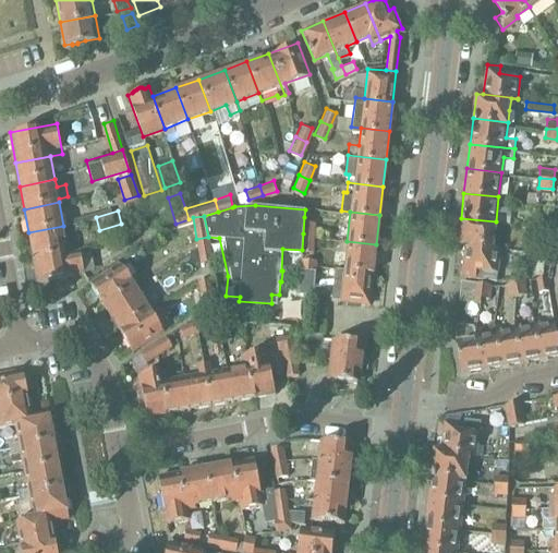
[(535,216),(534,226),(547,228),(548,217),(535,216)]
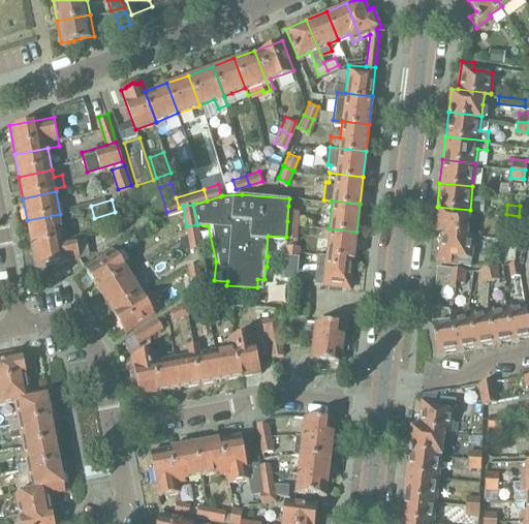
[(300,207),(288,206),(287,221),(298,222),(300,207)]
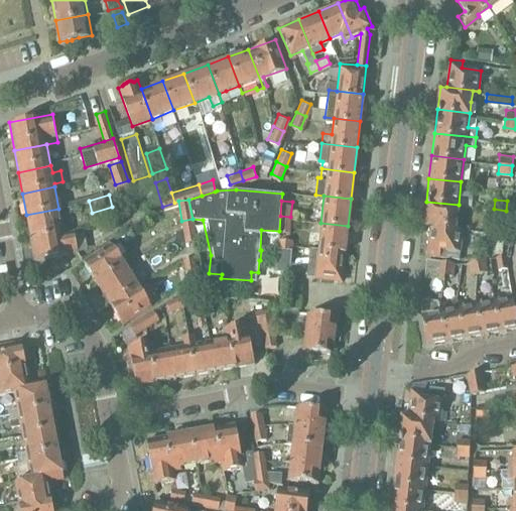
[(456,228),(459,205),(426,202),(423,224),(429,225),(456,228)]
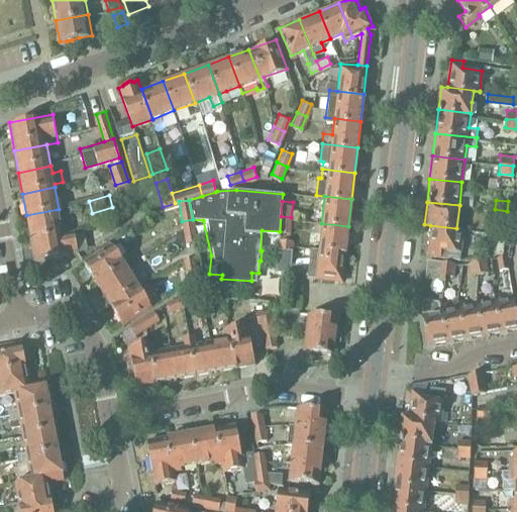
[(26,215),(30,236),(75,228),(74,218),(62,222),(59,209),(26,215)]
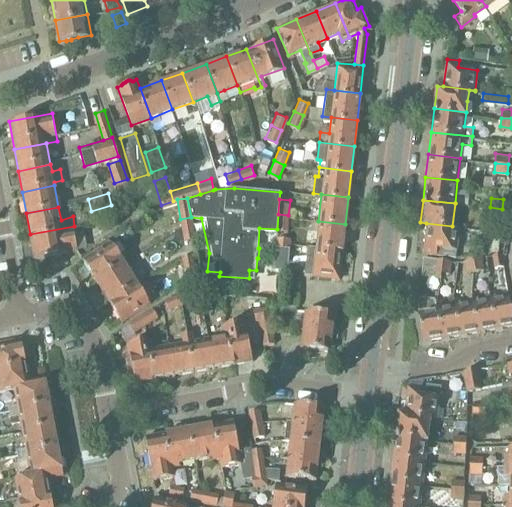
[(502,209),(490,207),(489,217),(501,218),(502,209)]
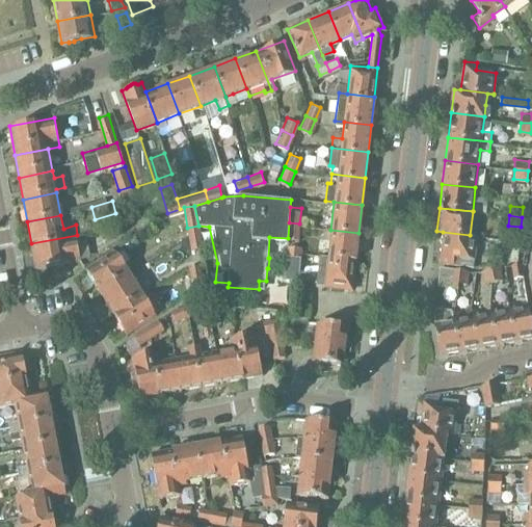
[(299,224),(289,222),(288,238),(298,239),(299,224)]
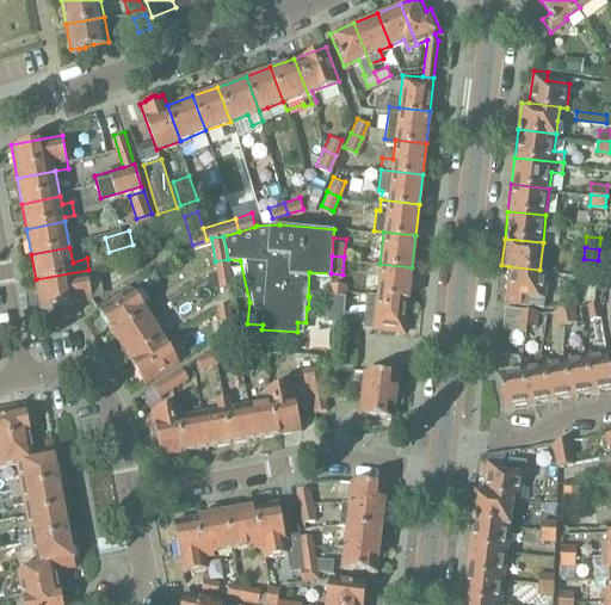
[(232,282),(228,259),(215,261),(218,284),(232,282)]
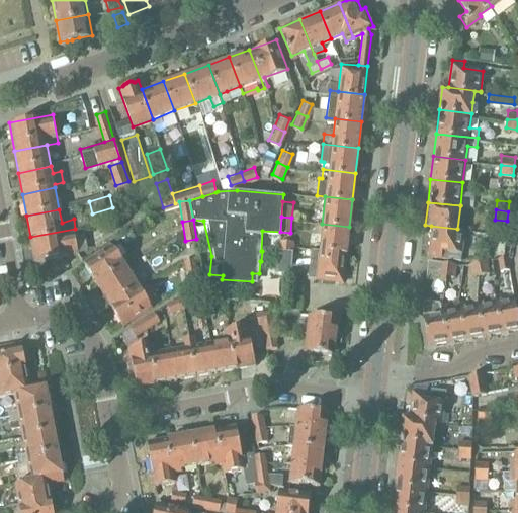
[(322,224),(319,248),(346,250),(349,227),(322,224)]
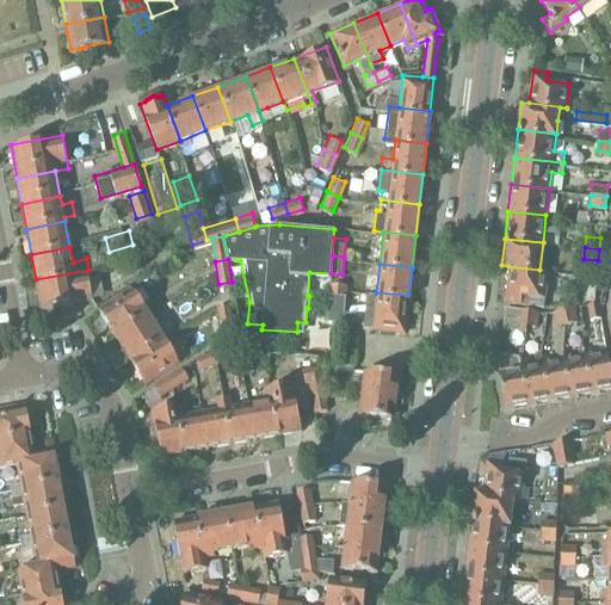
[(547,271),(539,270),(508,266),(505,300),(543,303),(547,271)]
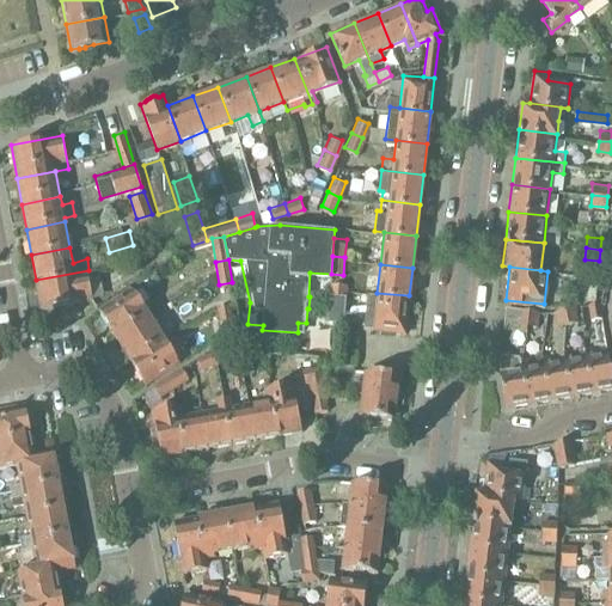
[(89,271),(89,270),(36,280),(41,306),(92,295),(87,273),(89,271)]
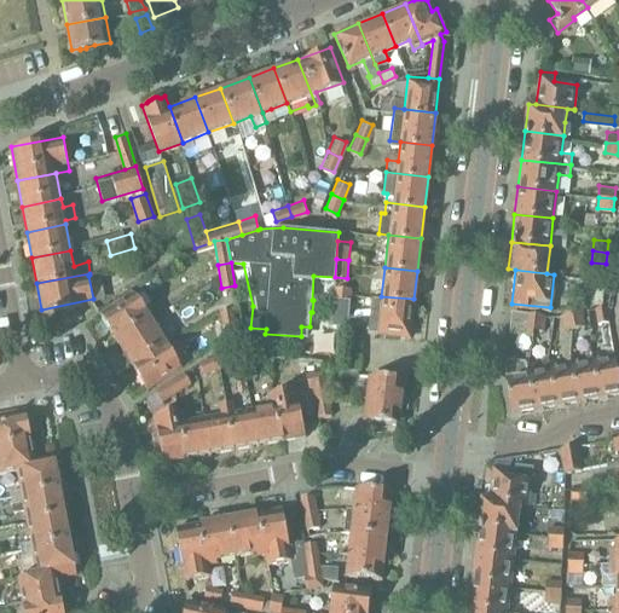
[(605,279),(591,278),(590,302),(601,301),(605,279)]
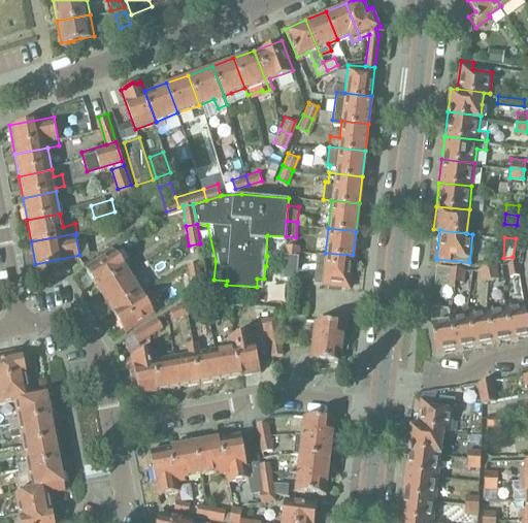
[(300,244),(286,243),(282,278),(296,279),(300,244)]
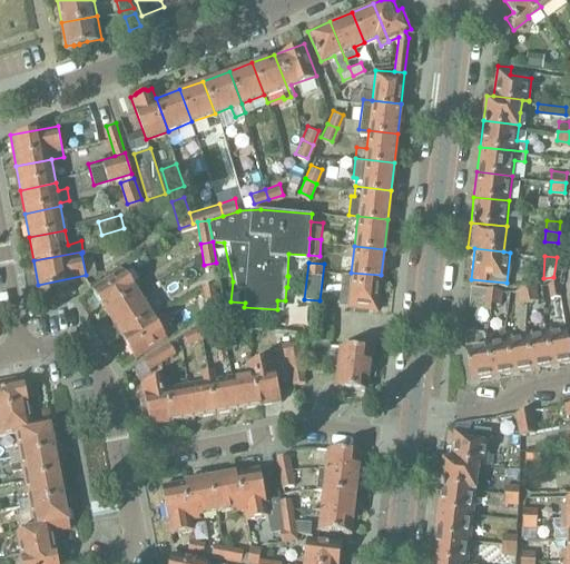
[(138,289),(125,267),(92,286),(107,309),(138,289)]
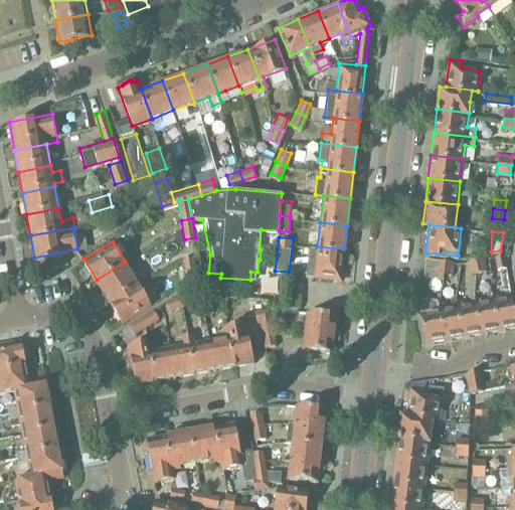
[(341,278),(344,248),(317,246),(309,245),(306,275),(341,278)]
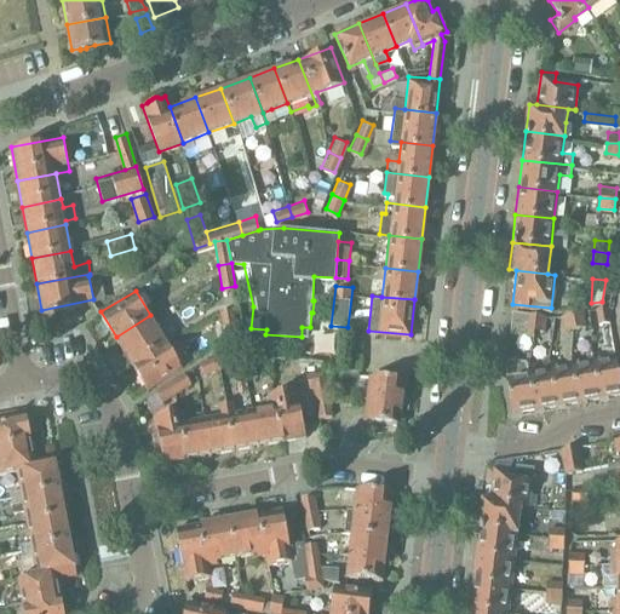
[(598,321),(609,320),(607,304),(596,307),(598,321)]
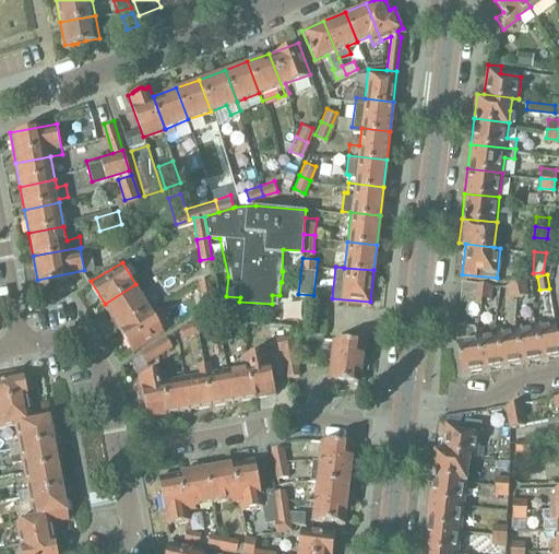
[(207,275),(198,278),(200,292),(211,291),(207,275)]
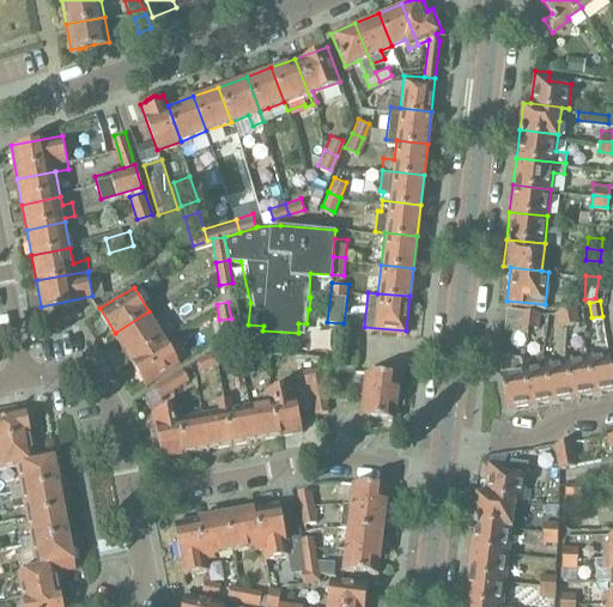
[(527,329),(528,323),(529,308),(507,305),(504,327),(527,329)]
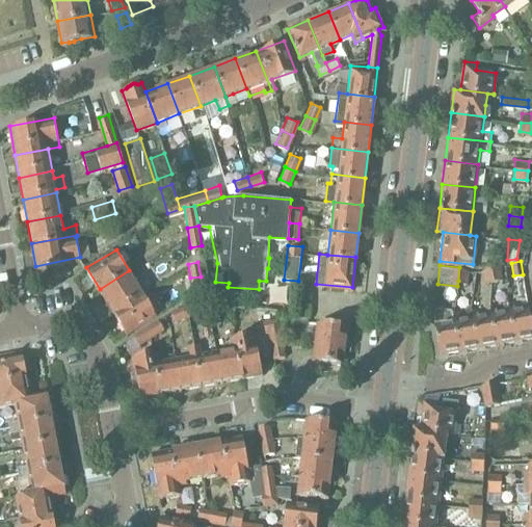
[(502,279),(499,265),(490,266),(493,280),(502,279)]
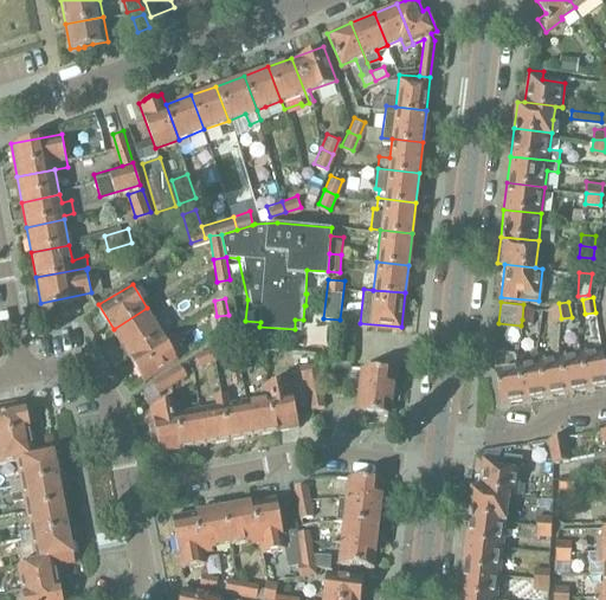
[(561,318),(559,303),(548,305),(552,321),(561,318)]
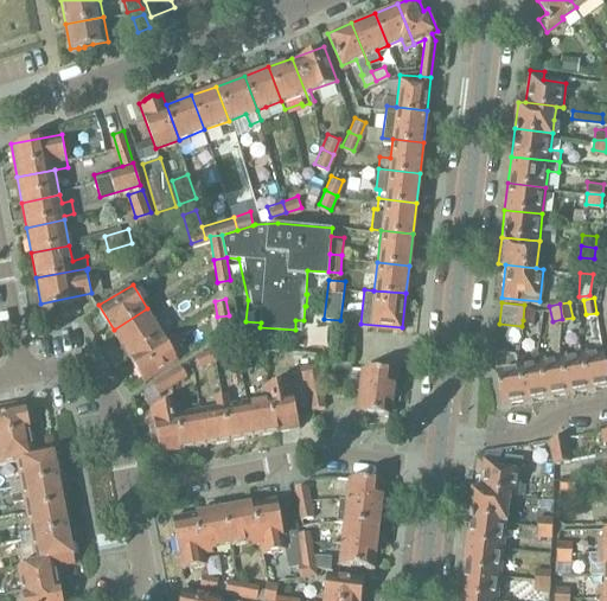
[(531,321),(534,306),(524,305),(523,320),(531,321)]
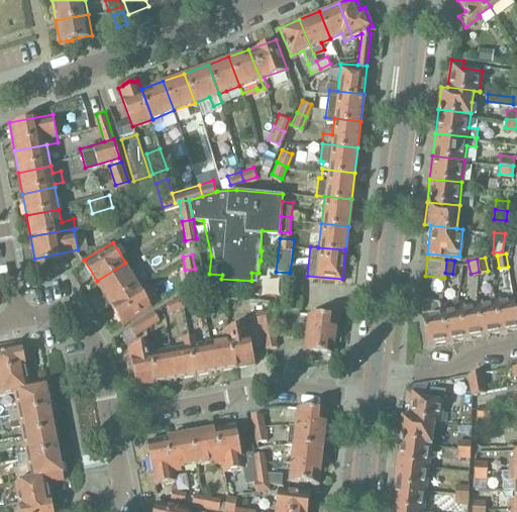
[(138,284),(125,263),(97,281),(110,302),(138,284)]
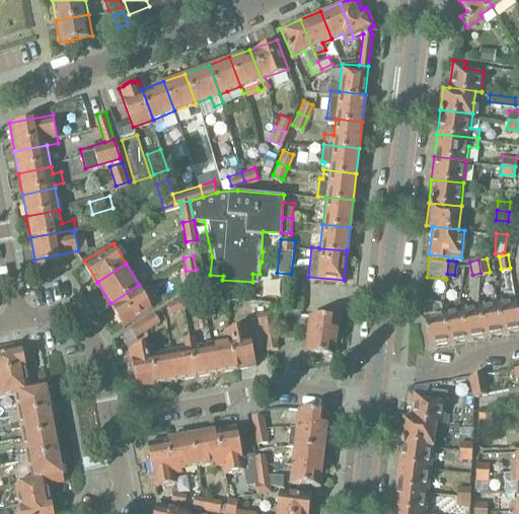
[(152,306),(139,285),(110,303),(123,323),(152,306)]
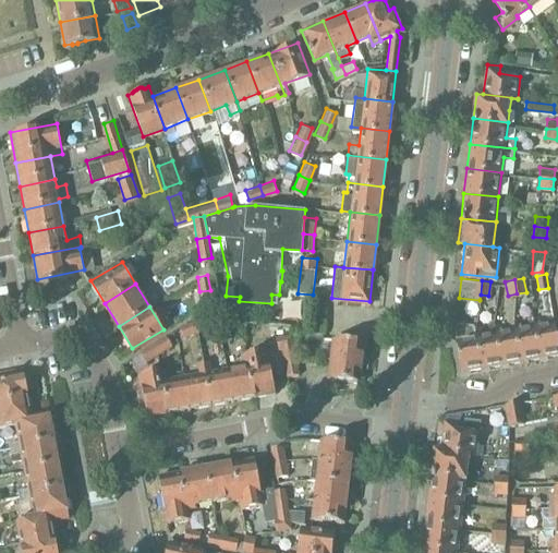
[(197,331),(205,327),(210,325),(207,313),(193,319),(197,331)]
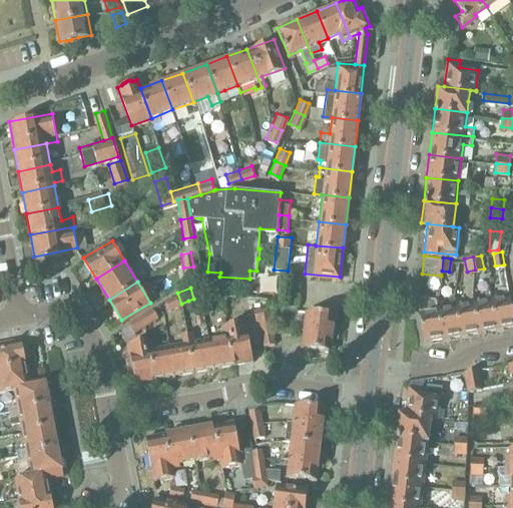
[(169,309),(181,304),(177,293),(165,298),(169,309)]
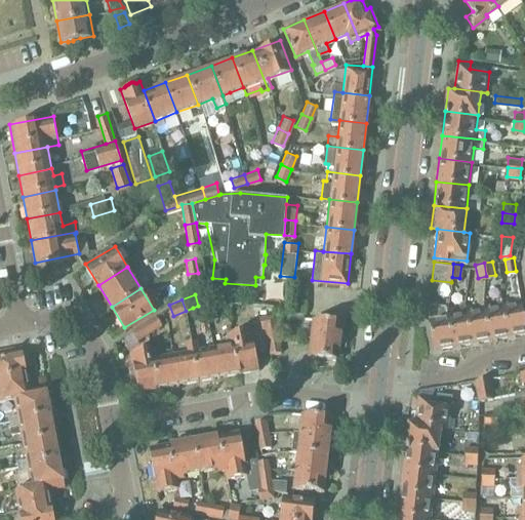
[(215,300),(215,308),(230,309),(231,301),(215,300)]
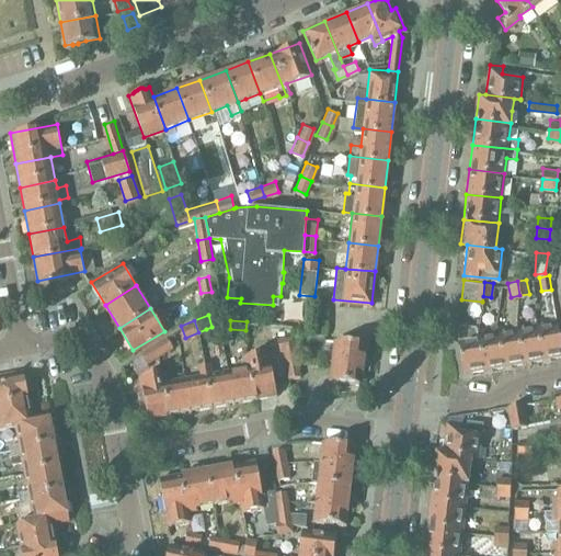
[(544,359),(560,354),(560,342),(558,324),(544,326),(542,321),(537,322),(537,327),(544,359)]
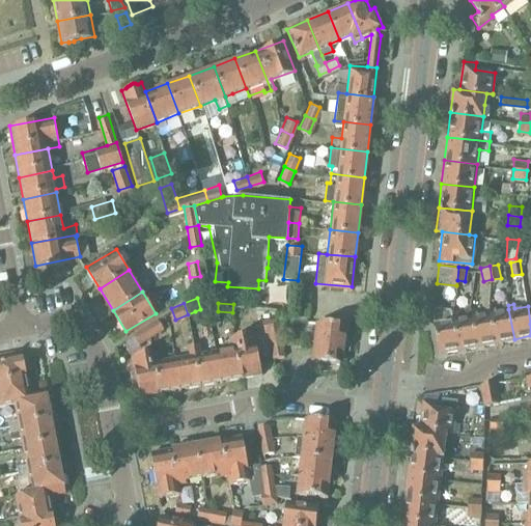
[(439,353),(459,349),(453,315),(453,308),(434,306),(432,319),(439,353)]
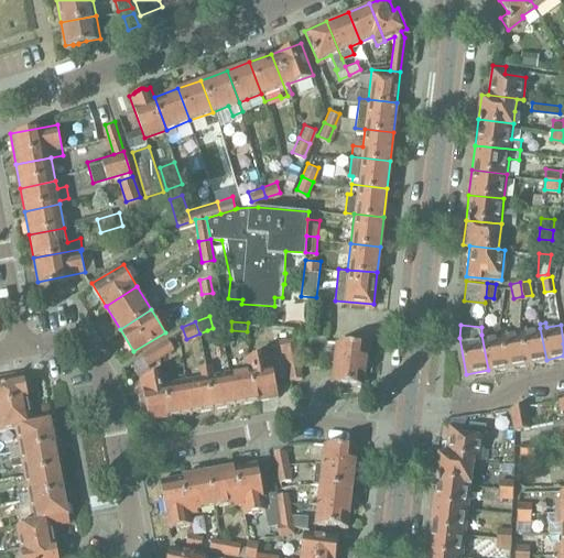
[(520,327),(520,331),(525,363),(546,360),(540,328),(527,330),(525,326),(520,327)]
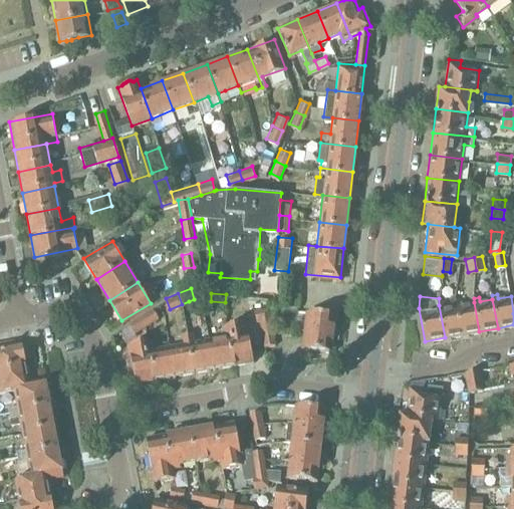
[(462,334),(479,331),(474,302),(462,304),(461,300),(456,301),(457,305),(462,334)]
